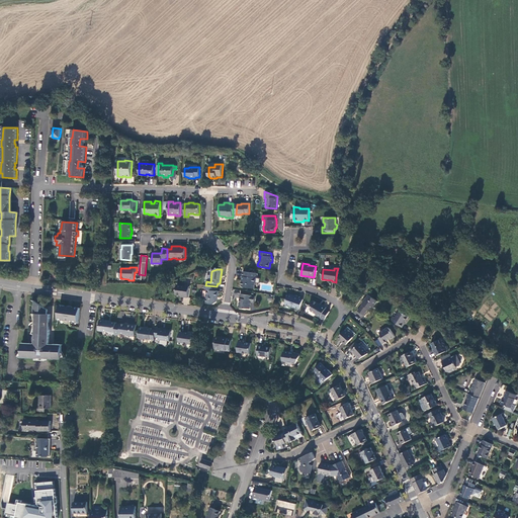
[(258,274),(244,272),(243,277),(244,277),(244,278),(243,278),(242,285),(243,287),(255,289),(255,284),(257,283),(258,274)]
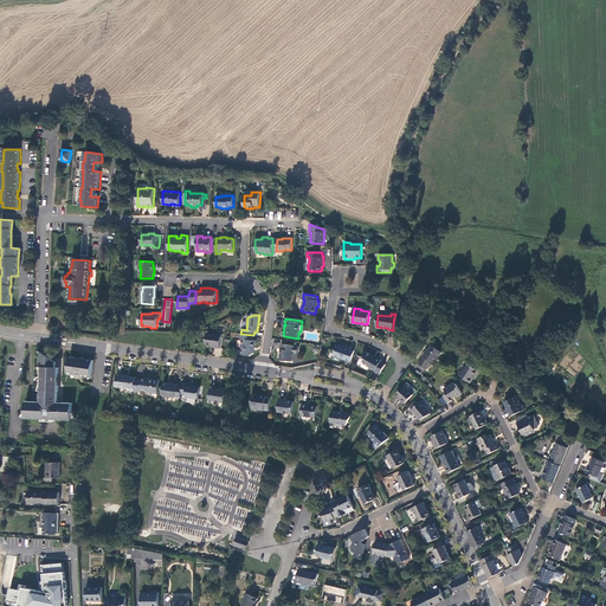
[(207,334),(205,346),(214,347),(214,348),(219,349),(221,336),(207,334)]
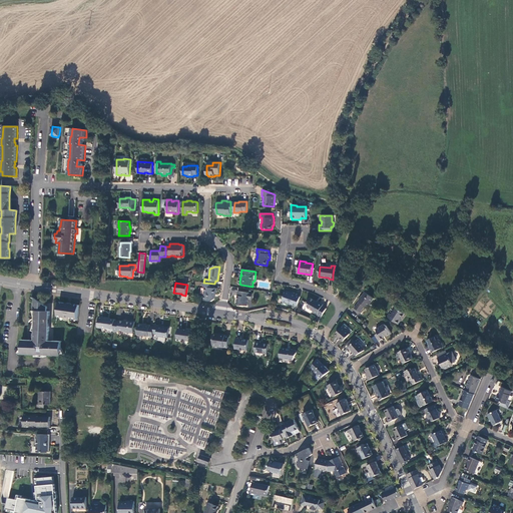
[(214,289),(214,284),(203,283),(203,287),(205,287),(204,295),(204,296),(204,301),(210,302),(214,300),(214,295),(215,294),(216,289),(214,289)]
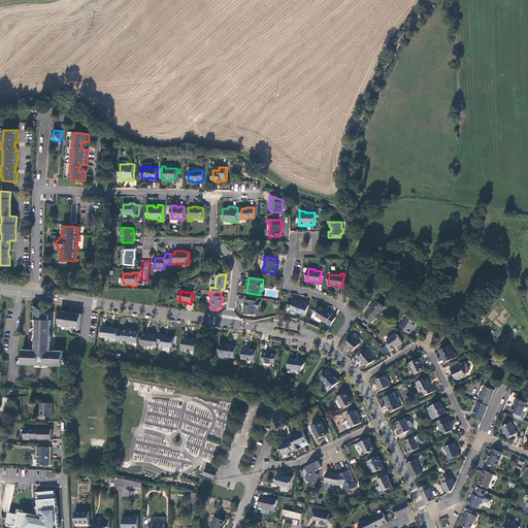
[(260,302),(244,300),(244,304),(244,308),(244,309),(243,309),(243,312),(244,314),(244,315),(249,315),(250,315),(255,316),(256,308),(260,308),(260,302)]
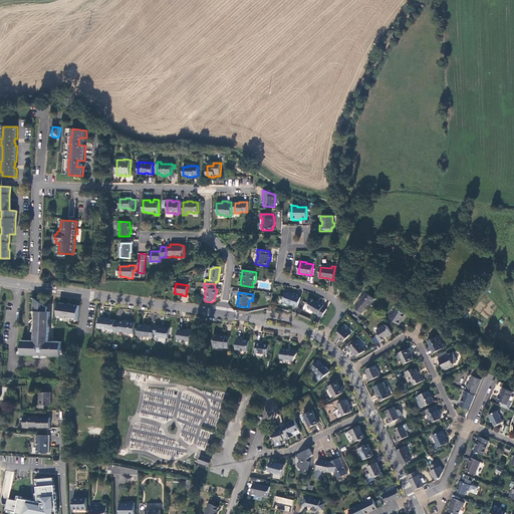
[(298,307),(301,298),(297,296),(297,295),(292,293),(292,295),(286,292),(282,302),(298,307)]
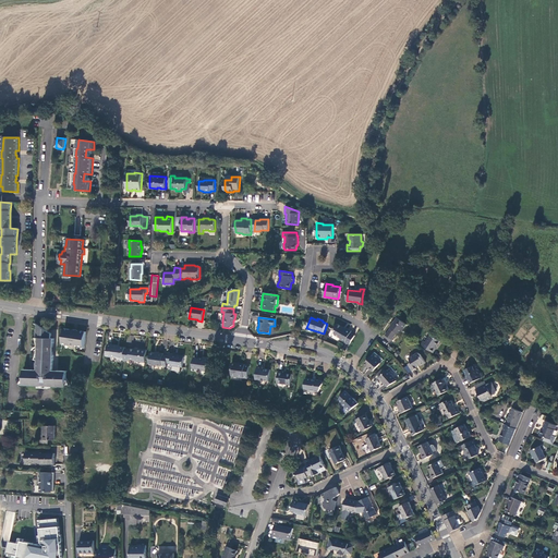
[(390,328),(386,335),(392,339),(398,332),(400,334),(407,325),(397,317),(390,327),(390,328)]
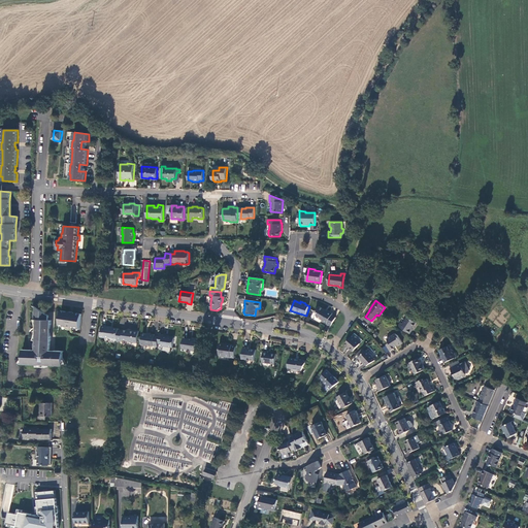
[(331,326),(336,317),(335,316),(333,315),(333,312),(329,310),(329,311),(321,306),(320,306),(319,306),(316,310),(318,312),(318,314),(318,316),(322,319),(323,321),(331,326)]
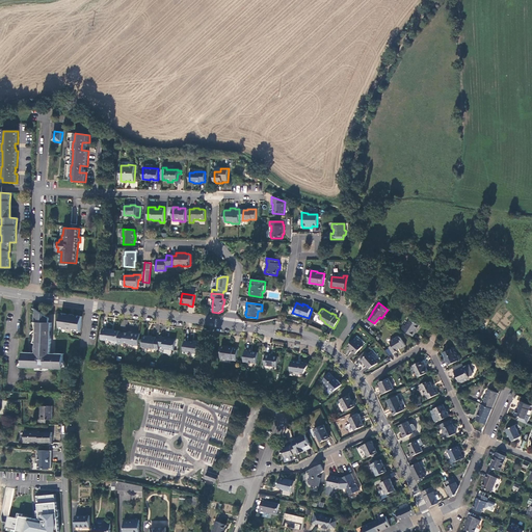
[(38,312),(35,310),(35,314),(35,317),(35,323),(36,327),(36,333),(35,339),(35,341),(34,344),(36,344),(36,354),(32,353),(27,353),(23,360),(20,366),(21,367),(23,368),(33,368),(35,367),(37,367),(37,370),(49,370),(49,369),(49,368),(51,368),(52,369),(63,369),(65,369),(68,368),(63,362),(59,353),(56,353),(55,353),(55,354),(50,354),(51,340),(51,338),(50,336),(48,335),(47,331),(50,331),(51,329),(52,327),(52,323),(49,323),(45,323),(45,321),(49,321),(49,318),(38,312)]
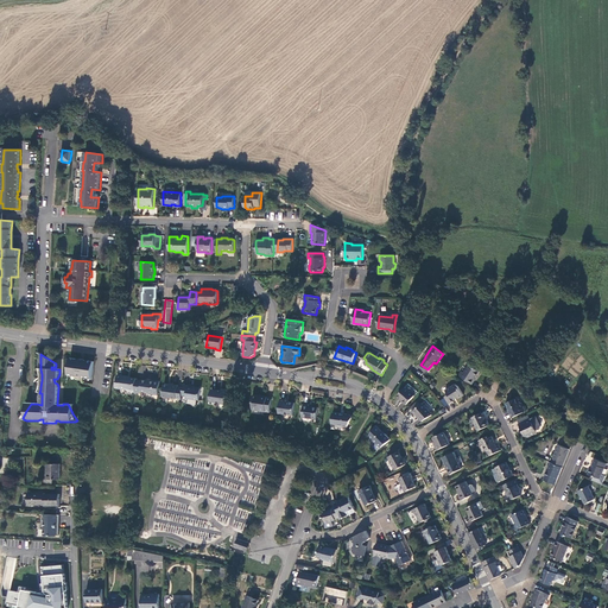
[(83,378),(92,379),(94,362),(88,361),(83,361),(83,365),(78,363),(80,361),(75,359),(69,359),(68,375),(76,377),(75,379),(80,380),(82,380),(83,378)]
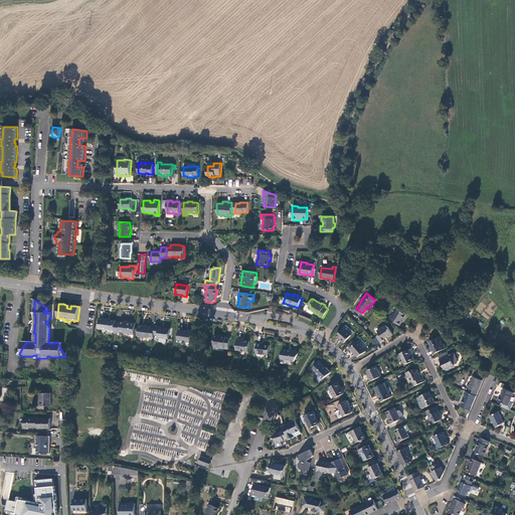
[(391,315),(389,318),(400,325),(402,322),(406,315),(398,309),(393,316),(391,315)]
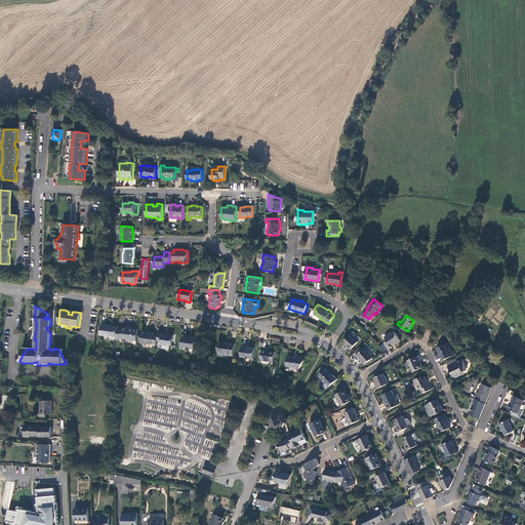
[(118,328),(118,327),(111,326),(110,325),(107,325),(103,324),(101,335),(106,336),(106,335),(110,336),(111,338),(117,338),(118,328)]
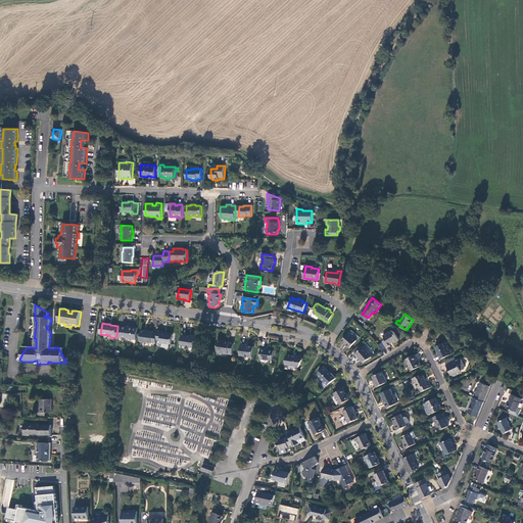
[(123,327),(117,327),(116,337),(122,338),(122,336),(126,337),(128,338),(133,339),(134,327),(130,327),(130,328),(124,326),(123,327)]
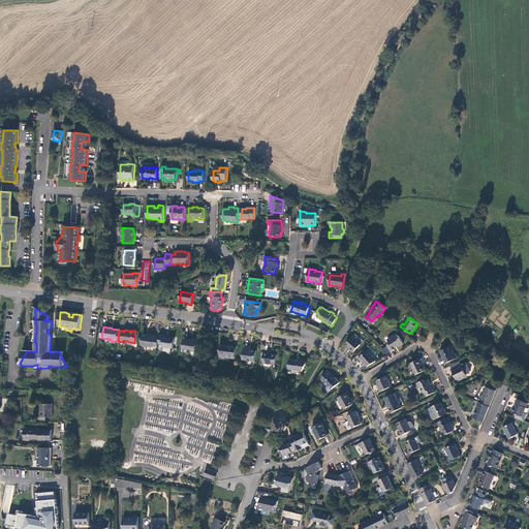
[(392,342),(386,345),(391,351),(395,349),(394,348),(398,345),(399,346),(404,344),(399,336),(397,334),(389,339),(392,342)]
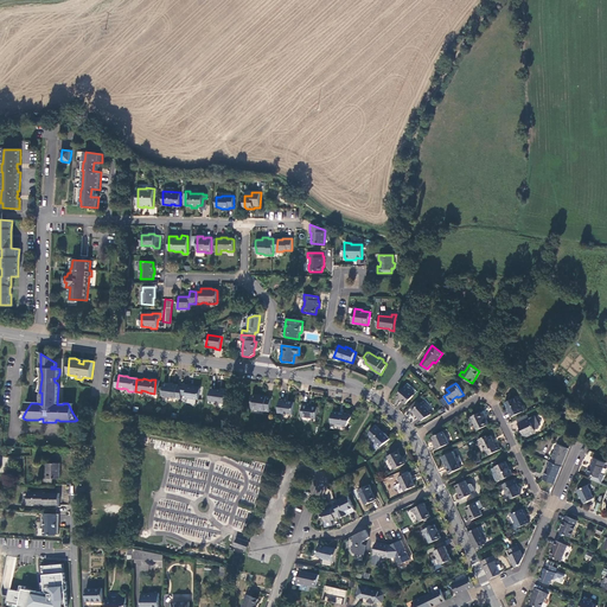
[(173,385),(164,384),(163,396),(177,397),(181,398),(183,395),(184,388),(178,387),(178,385),(173,384),(173,385)]
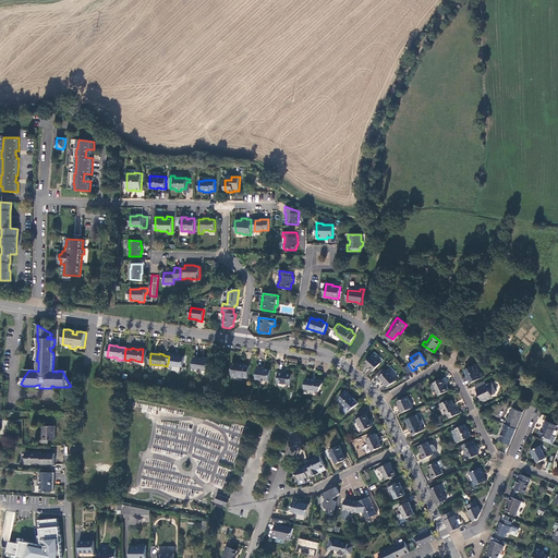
[(173,353),(169,353),(169,356),(168,363),(171,364),(171,365),(183,367),(184,358),(173,355),(173,353)]
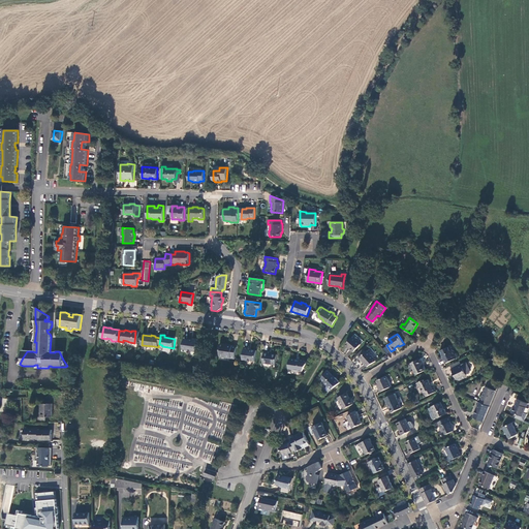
[(352,337),(346,344),(350,347),(350,348),(354,351),(361,344),(352,337)]
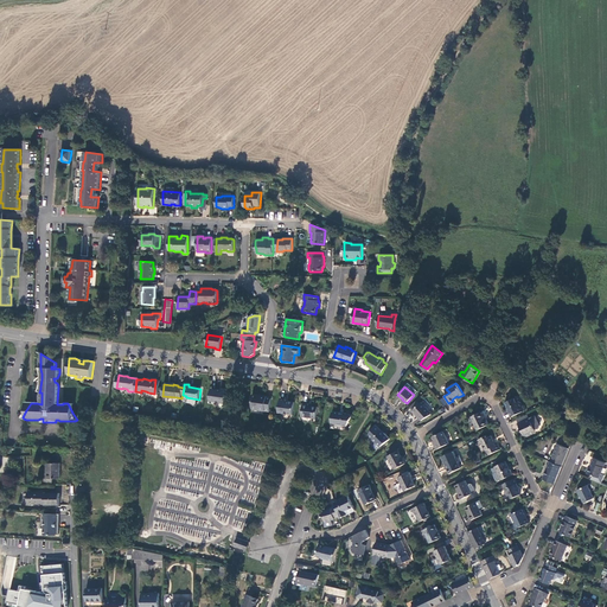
[(218,390),(211,390),(210,403),(215,403),(216,403),(228,404),(228,391),(223,390),(221,391),(219,391),(218,390)]
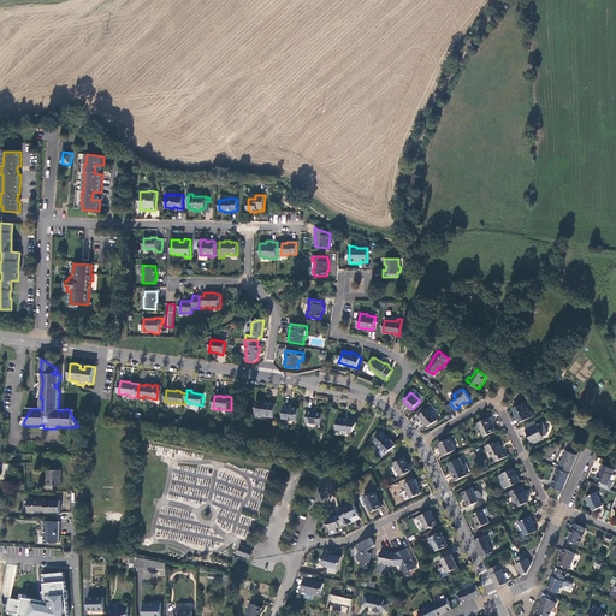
[(268,418),(274,419),(276,404),(265,402),(265,403),(262,403),(260,402),(258,401),(256,402),(256,407),(256,408),(256,415),(258,416),(260,416),(262,416),(268,416),(268,418)]
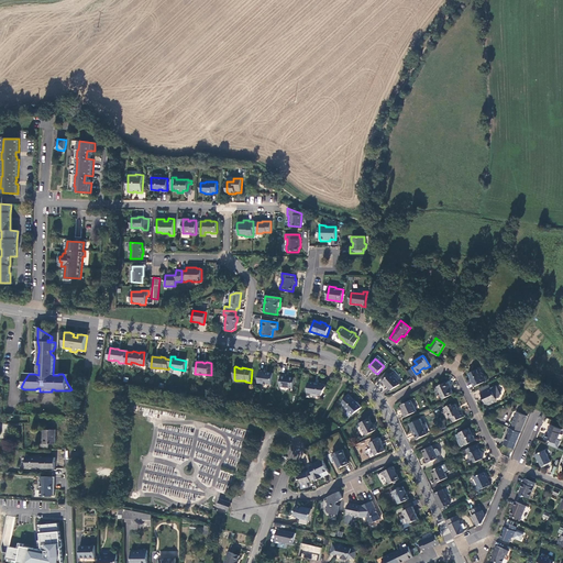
[(477,370),(468,374),(475,386),(487,381),(483,374),(481,372),(478,373),(477,370)]
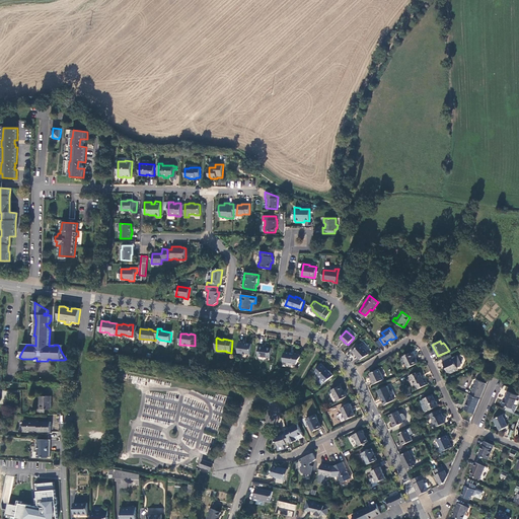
[(244,342),(239,342),(237,354),(243,355),(243,354),(245,354),(246,355),(250,356),(251,345),(244,344),(244,342)]
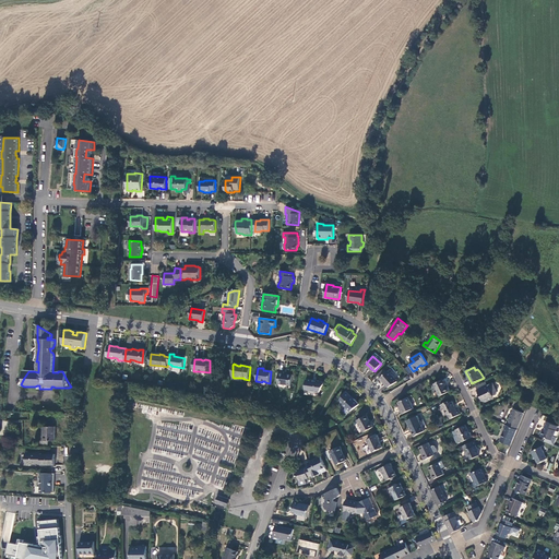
[(389,370),(380,378),(385,383),(388,388),(397,381),(389,370)]
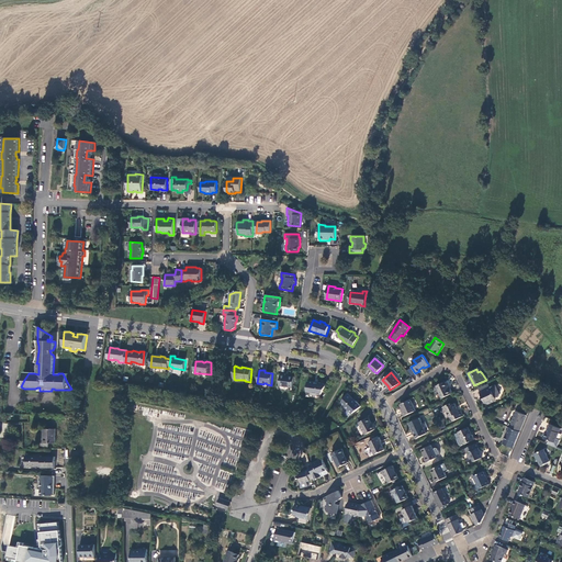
[(281,377),(279,386),(292,389),(294,378),(285,377),(285,375),(281,374),(281,377)]
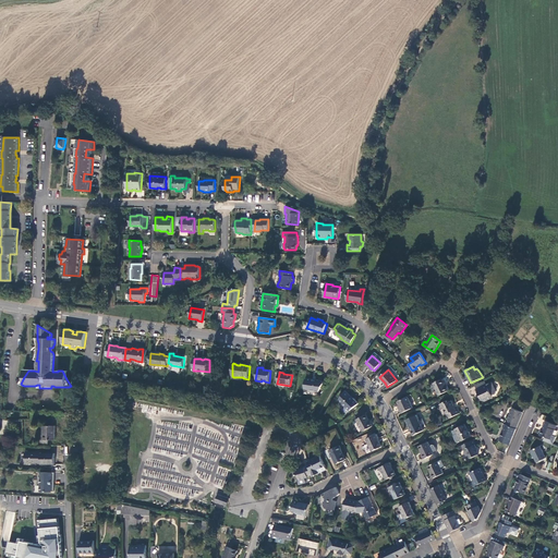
[(443,378),(433,383),(439,396),(450,390),(447,386),(446,386),(443,378)]
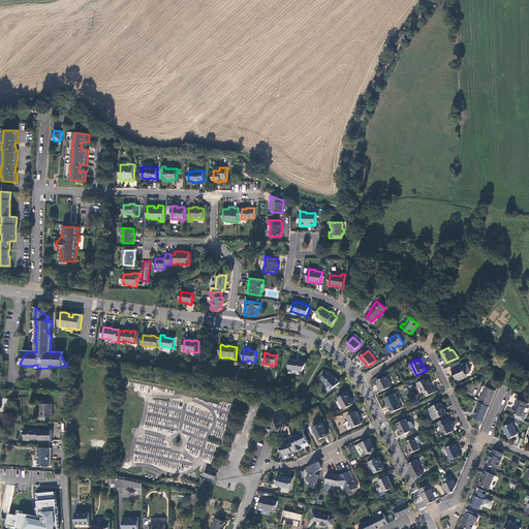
[(291,361),(290,360),(288,370),(292,370),(294,373),(299,373),(300,372),(302,373),(307,364),(304,362),(291,360),(291,361)]
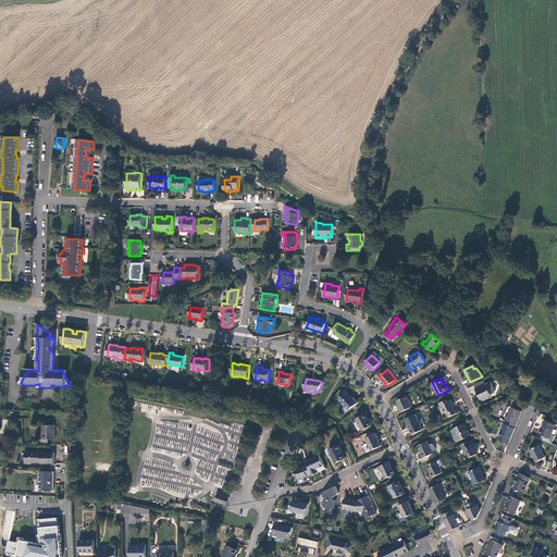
[(485,400),(487,399),(486,397),(492,395),(494,394),(495,391),(492,382),(486,384),(484,380),(474,384),(477,388),(475,390),(477,393),(478,393),(481,399),(485,400)]
